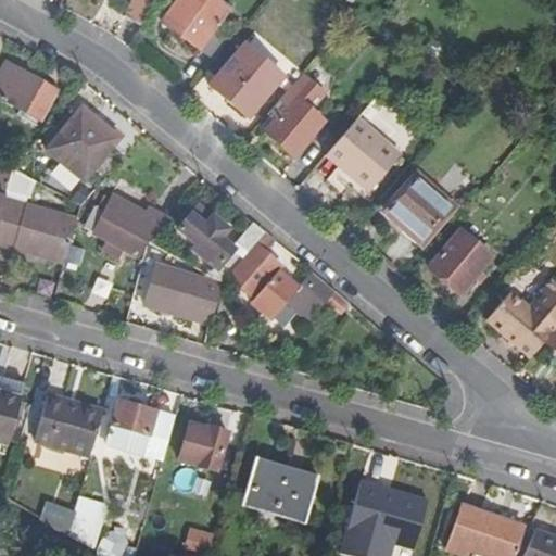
[(130,0),(124,16),(139,24),(151,0),(130,0)]
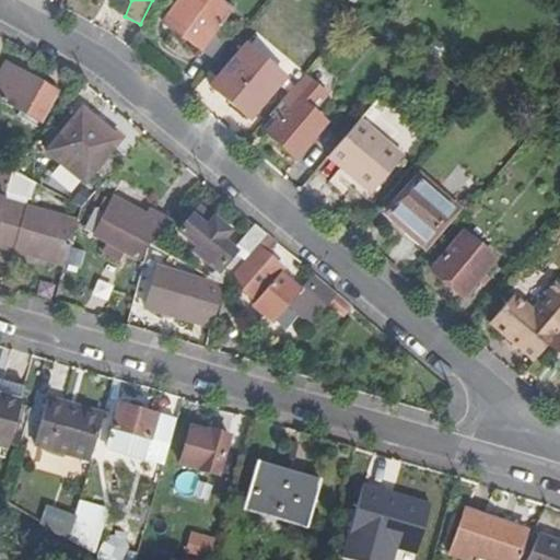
[(178,0),(163,25),(214,60),(230,37),(214,27),(228,8),(217,0),(178,0)]
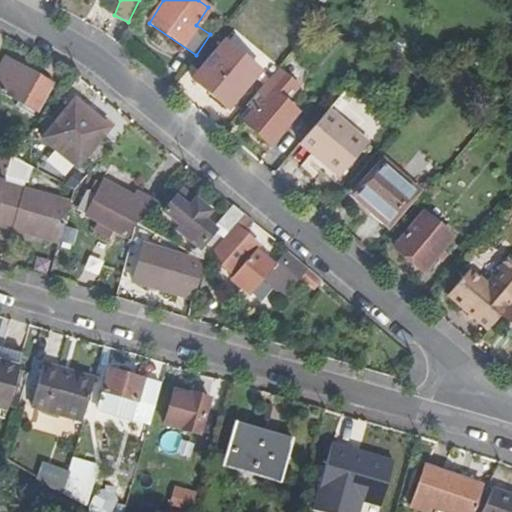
[(193,78),(228,108),(258,72),(225,43),(193,78)]
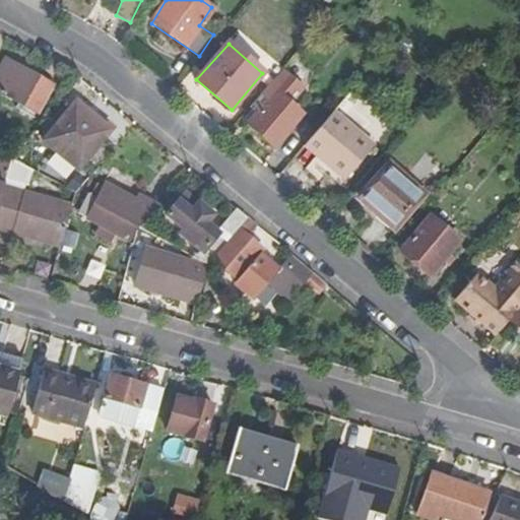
[(22,111),(24,106),(38,113),(54,84),(7,58),(0,71),(0,91),(20,103),(17,108),(22,111)]
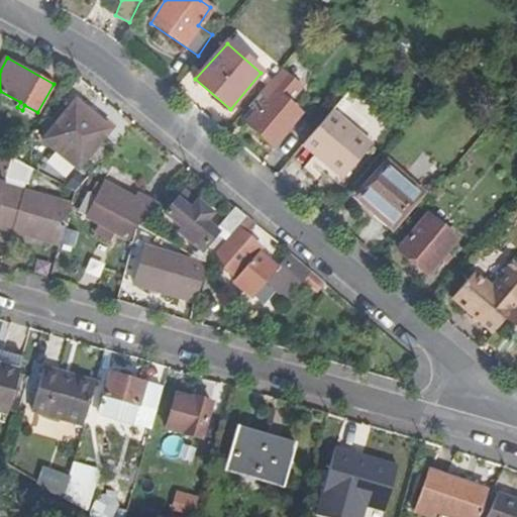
[(272,145),(299,112),(274,90),(245,123),(272,145)]
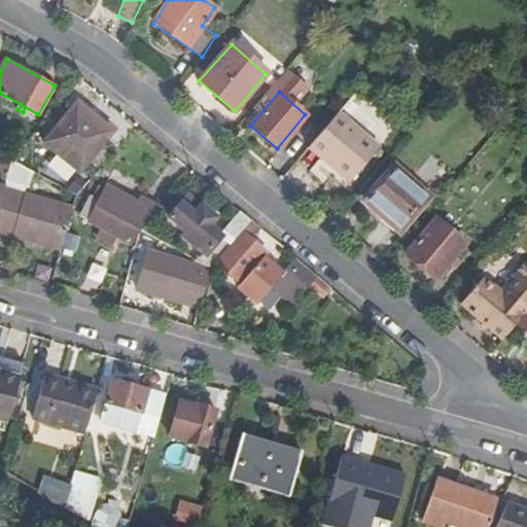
[(88,120),(92,115),(77,103),(43,144),(79,173),(108,136),(88,120)]
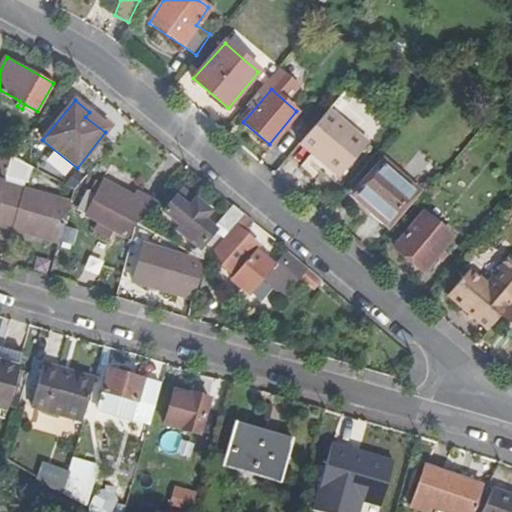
[(328,109),(299,144),(310,153),(306,158),(312,163),(317,158),(338,175),(367,141),(328,109)]
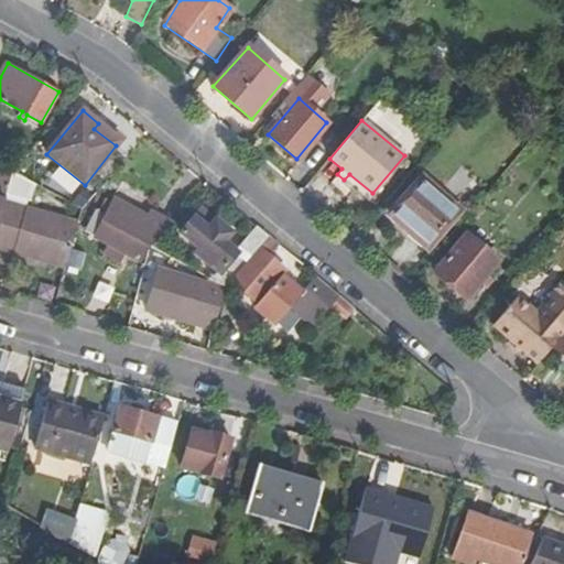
[(120,140),(98,123),(94,129),(116,145),(120,140)]
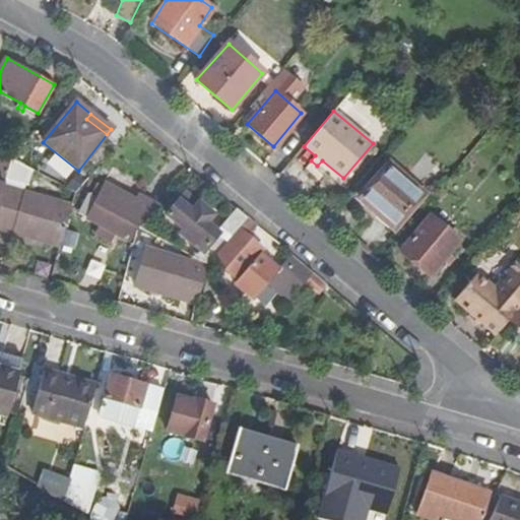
[(0,167),(0,175),(9,178),(14,163),(3,157),(0,167)]
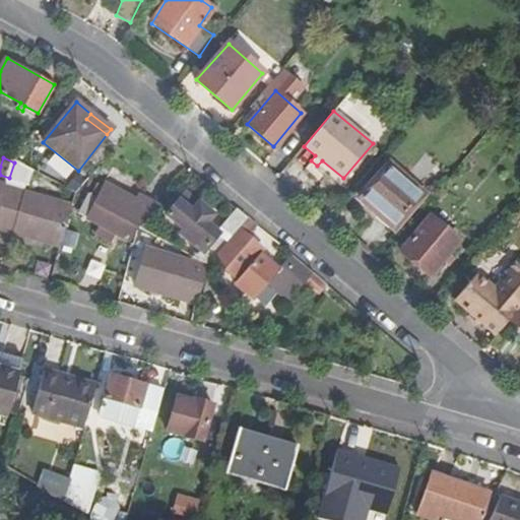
[(413,201),(398,187),(403,181),(388,168),(364,195),(379,208),(377,209),(393,224),(413,201)]
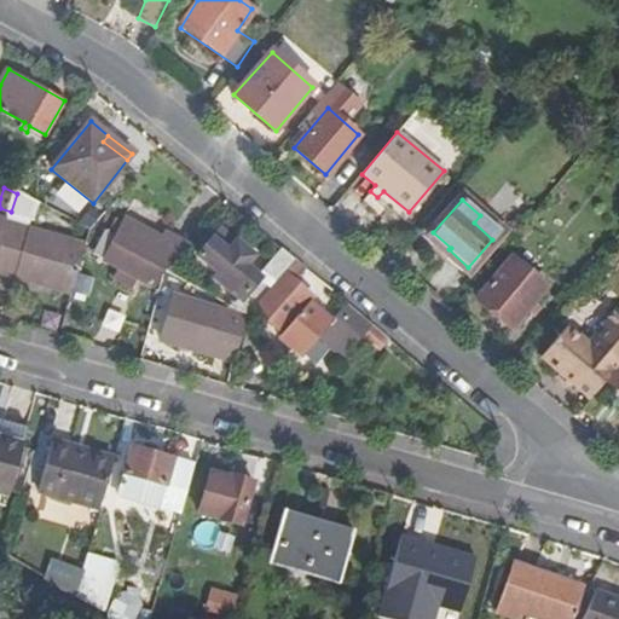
[(0,271),(71,294),(88,244),(9,219),(0,246),(0,271)]
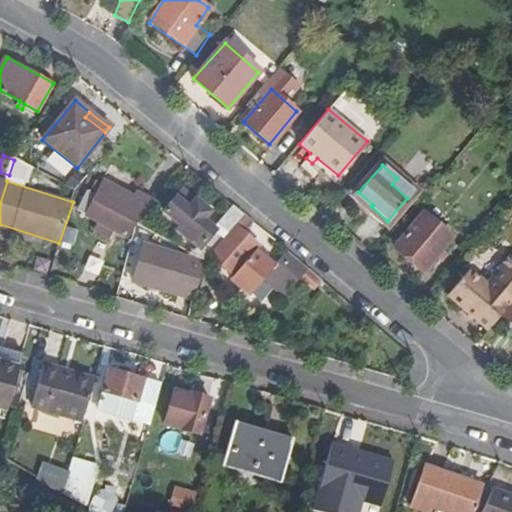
[(91,191),(86,199),(95,203),(97,200),(135,220),(134,223),(137,225),(157,202),(139,193),(137,197),(107,181),(99,195),(91,191)]
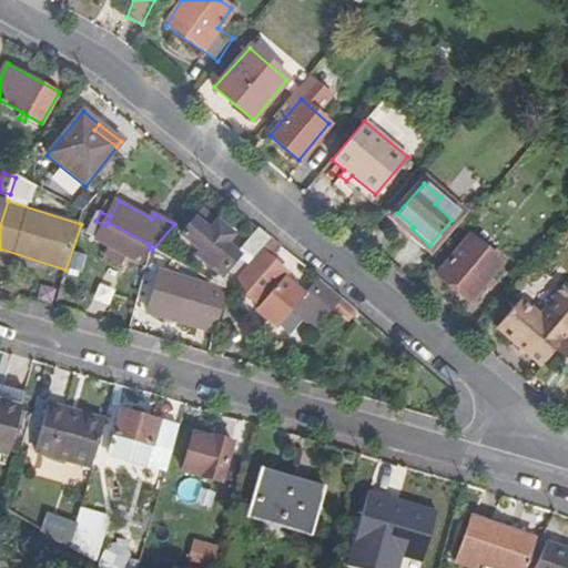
[(142,260),(149,247),(150,244),(108,222),(105,225),(95,221),(90,232),(142,260)]
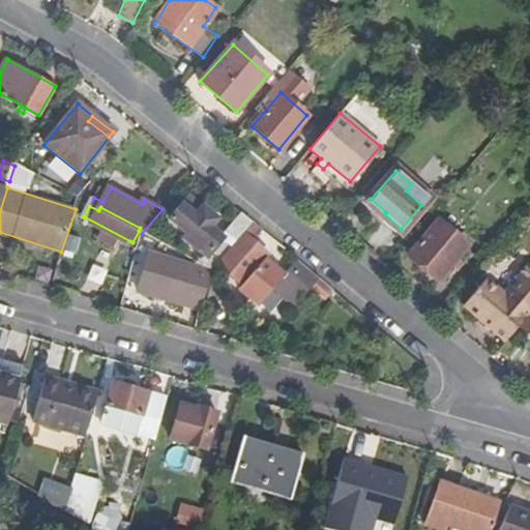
[(208,258),(204,264),(212,269),(216,264),(231,246),(209,228),(215,221),(204,210),(197,218),(185,208),(175,222),(190,235),(186,240),(208,258)]
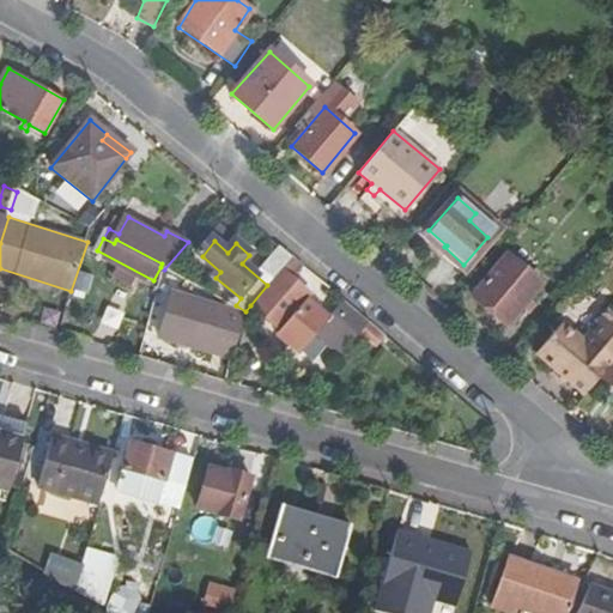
[(259,267),(272,280),(279,272),(291,258),(277,246),(259,267)]
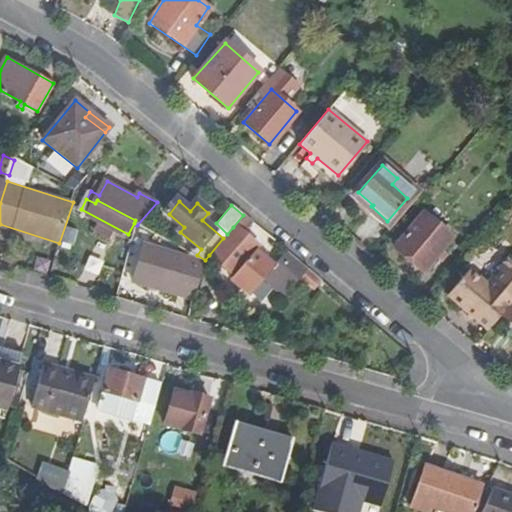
[(393,244),(423,268),(451,234),(421,210),(393,244)]
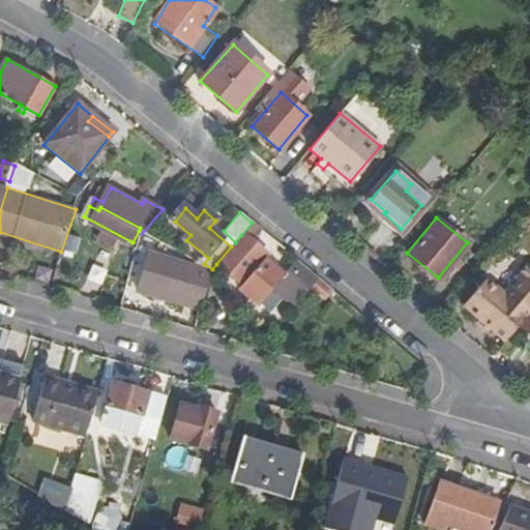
[(267,257),(241,235),(235,242),(231,246),(216,264),(241,287),(239,290),(257,305),(271,288),(254,272),(267,257)]
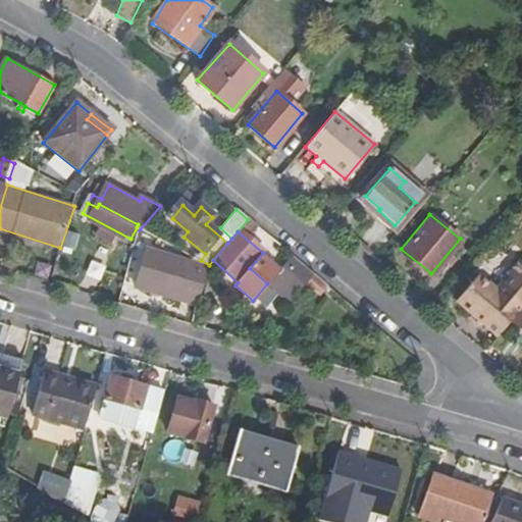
[(181,296),(190,266),(165,260),(167,251),(148,246),(137,283),(181,296)]
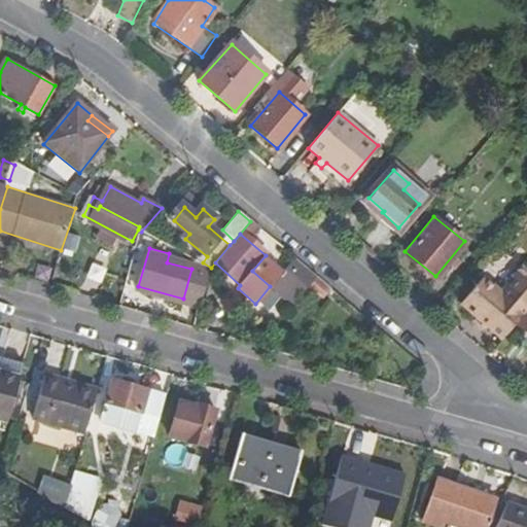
[(303,281),(291,271),(295,268),(287,259),(280,268),(288,275),(285,279),(296,288),(303,281)]
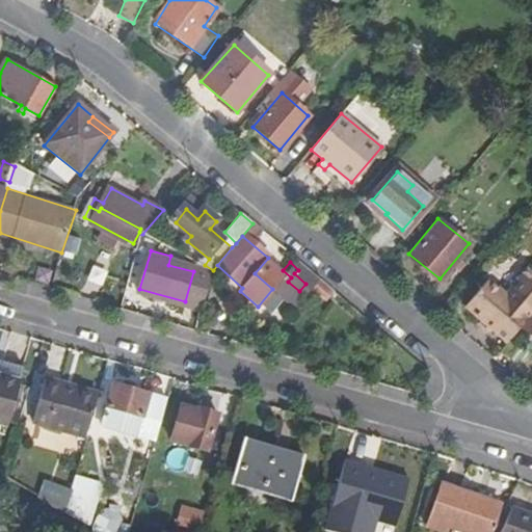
[(489,325),(507,340),(521,324),(530,312),(508,293),(506,296),(487,281),(466,304),(479,315),(474,321),(484,330),(489,325)]
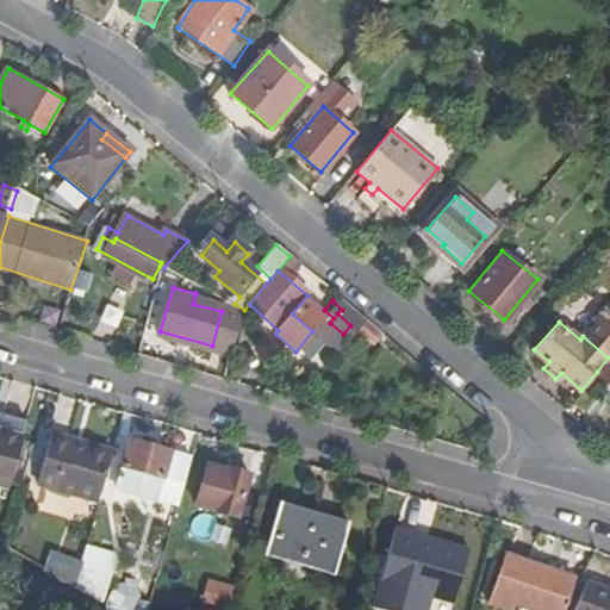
[(609,355),(608,358),(597,372),(609,383),(609,355)]
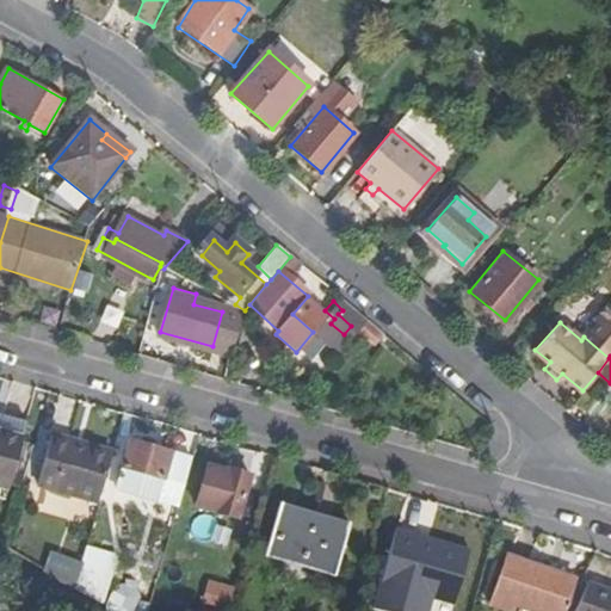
[(0,483),(11,487),(24,442),(30,420),(4,413),(0,423),(0,483)]
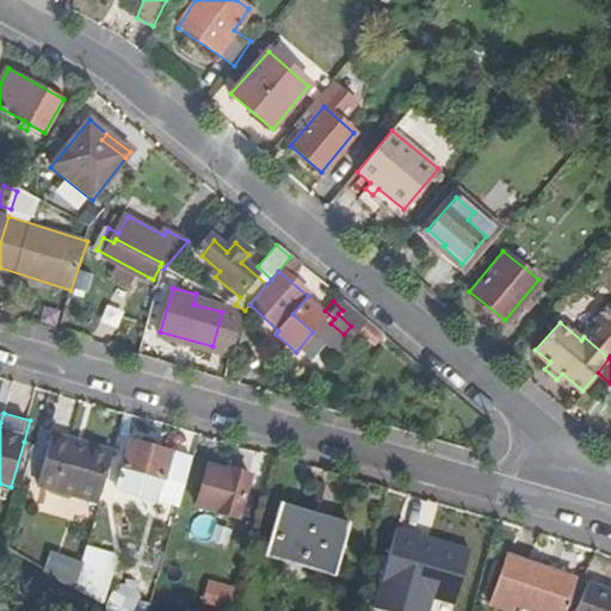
[(41,485),(100,503),(115,452),(55,436),(41,485)]
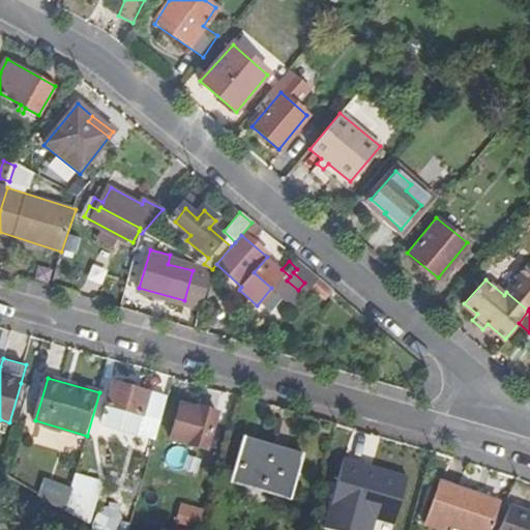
[(101,422),(155,438),(168,398),(114,381),(101,422)]
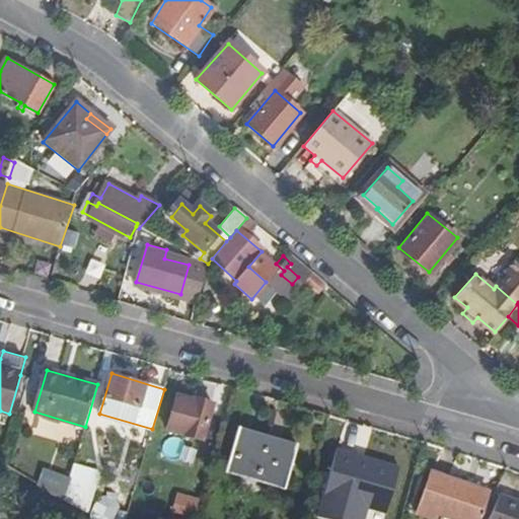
[(9,414),(19,417),(30,377),(20,375),(9,414)]
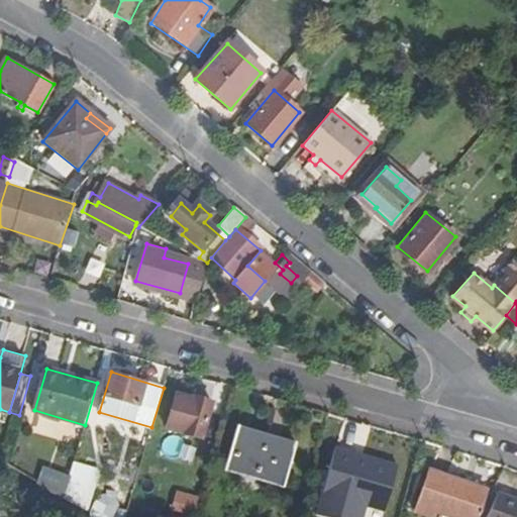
[(195,400),(177,394),(167,428),(202,438),(213,401),(196,396),(195,400)]
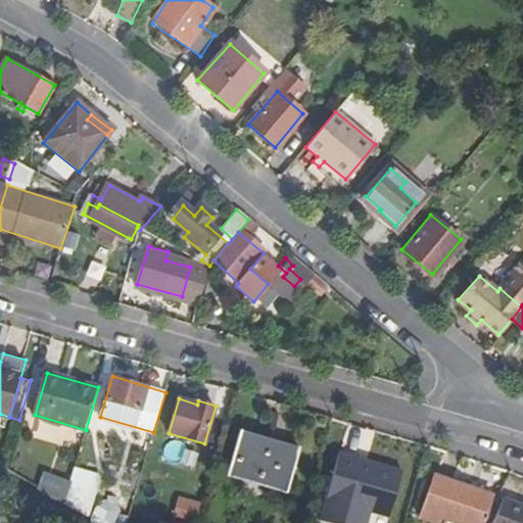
[(230,476),(289,494),(302,448),(243,431),(230,476)]
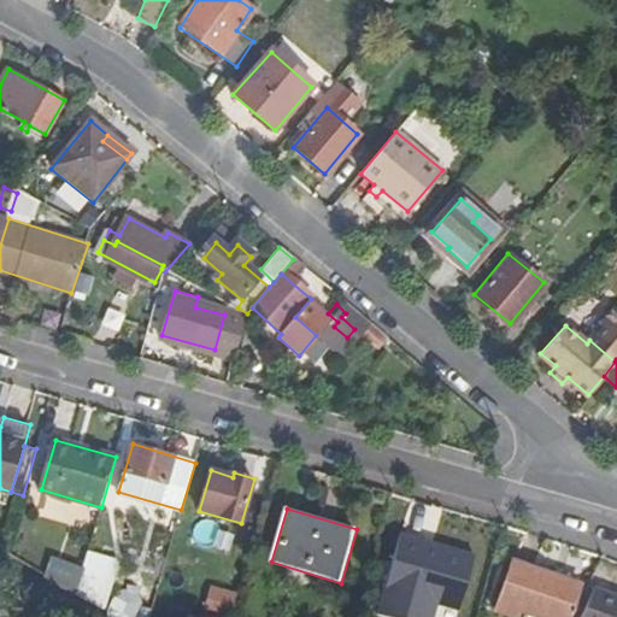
[(428,616),(434,601),(457,609),(475,553),(397,529),(371,611),(391,616),(428,616)]
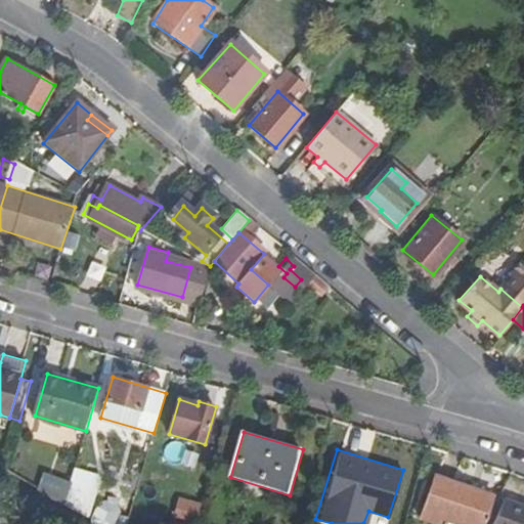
[(423,517),(442,523),(443,522),(449,523),(485,523),(495,497),(437,477),(423,517)]
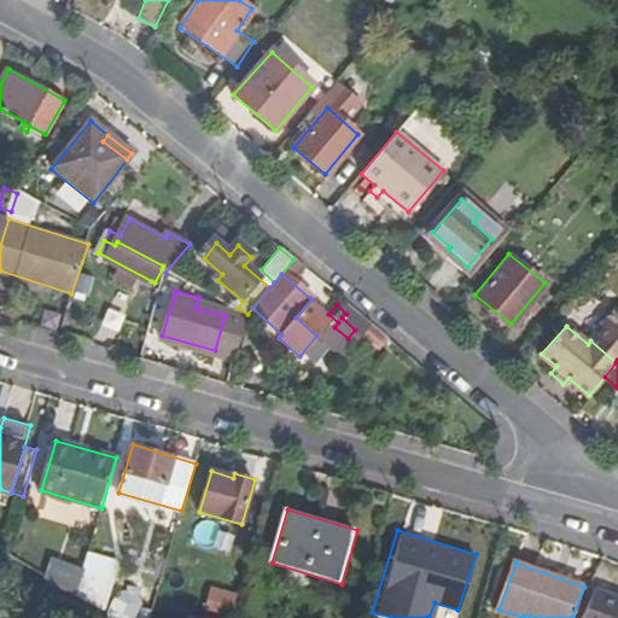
[(208,605),(233,613),(237,601),(211,593),(208,605)]
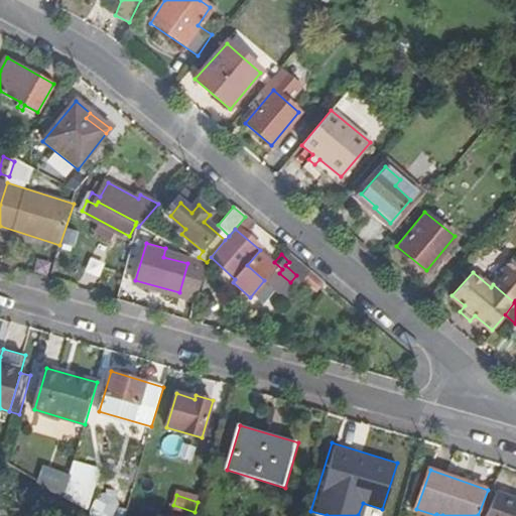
[(515,515),(515,502),(499,495),(490,515),(515,515)]
